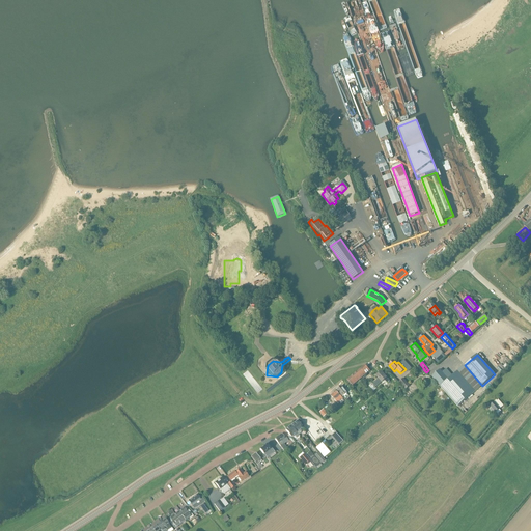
[(365,365),(347,380),(352,386),(370,371),(365,365)]
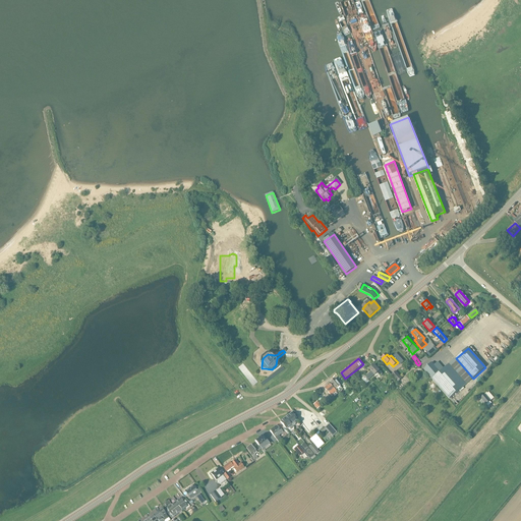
[(466,384),(449,364),(444,369),(438,362),(433,365),(431,363),(423,369),(431,379),(449,399),(466,384)]
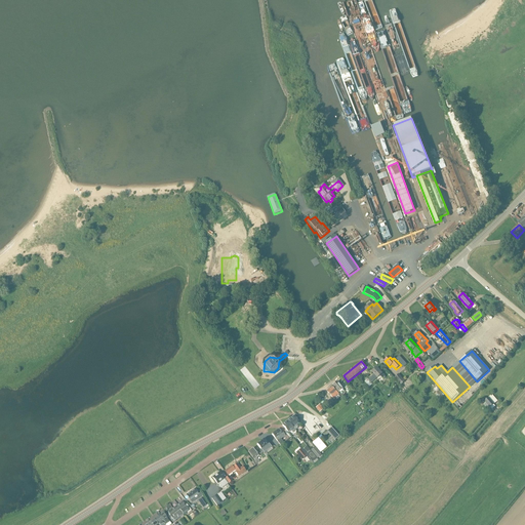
[(374,374),(368,379),(371,384),(377,378),(378,377),(380,375),(381,377),(382,378),(384,378),(386,377),(385,376),(382,373),(376,368),(372,372),(374,374)]
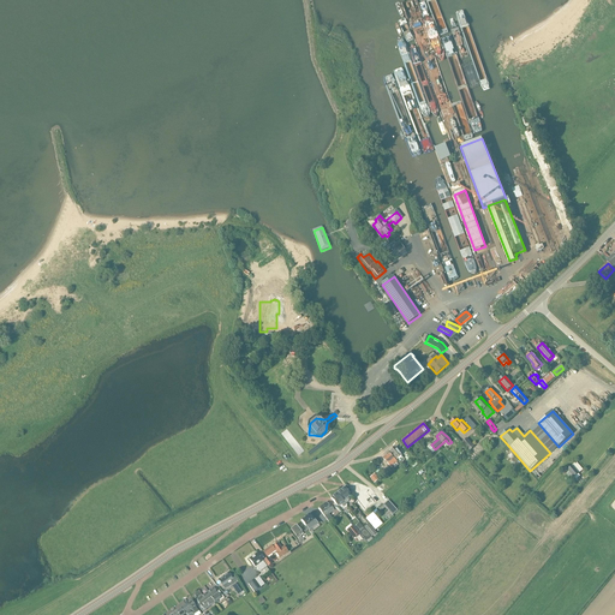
[(463,442),(472,454),(477,451),(467,439),(463,442)]
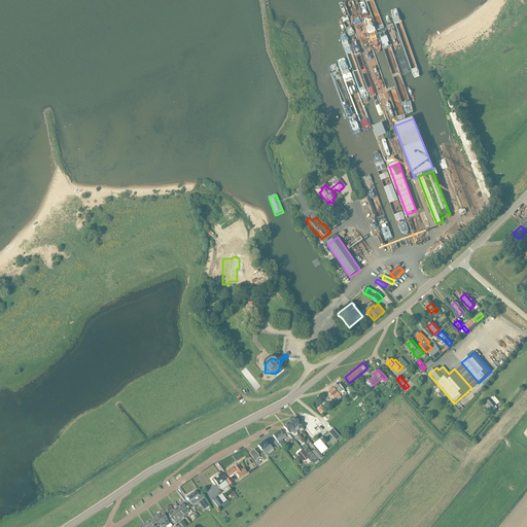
[(344,397),(347,394),(344,391),(345,390),(339,383),(335,387),(344,397)]
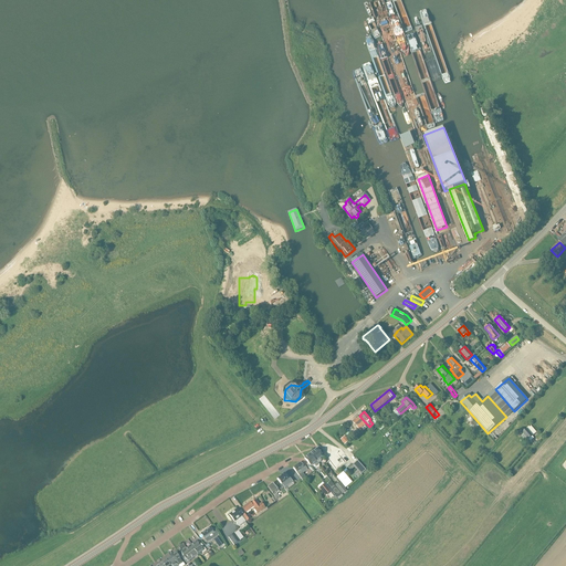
[(359,430),(366,426),(358,417),(353,422),(359,430)]
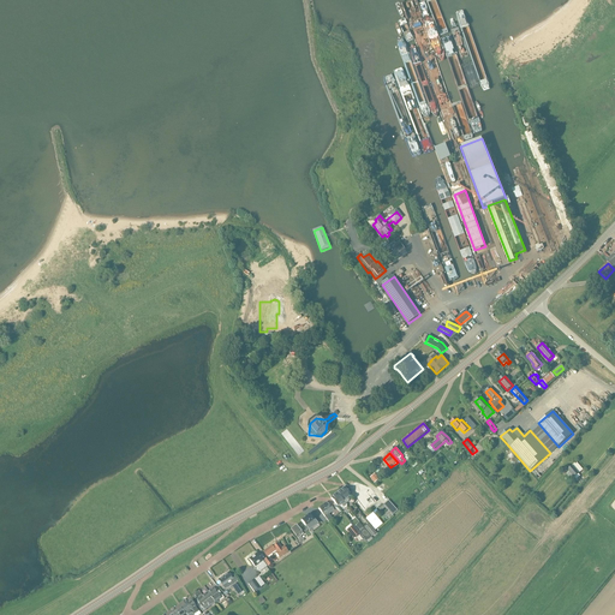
[(410,454),(406,457),(405,458),(413,469),(418,465),(415,460),(410,454)]
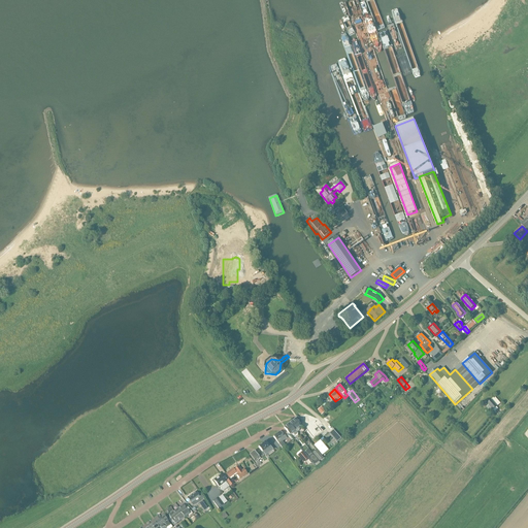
[(494,398),(491,400),(488,403),(493,409),(499,404),(494,398)]
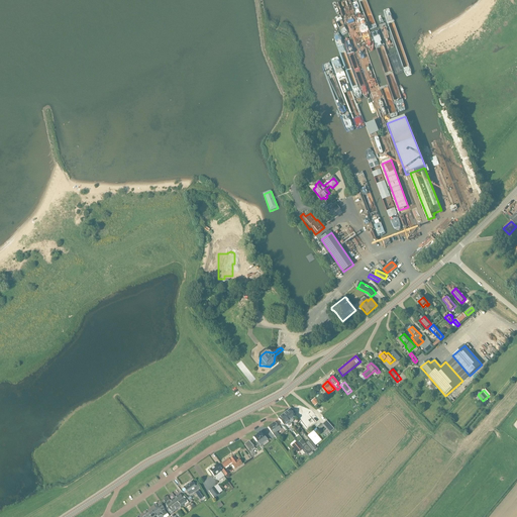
[(303,423),(306,427),(309,425),(312,423),(302,409),(301,409),(296,413),(303,423)]
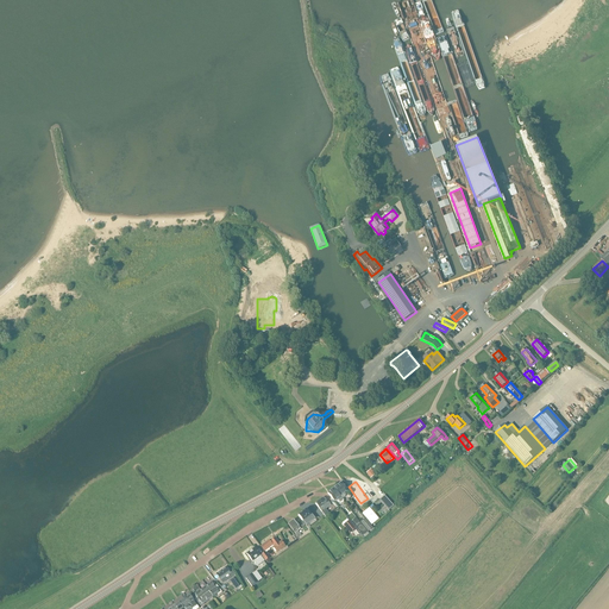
[(334,488),(333,489),(336,494),(338,491),(341,496),(343,498),(345,497),(345,495),(345,494),(345,493),(347,491),(340,483),(334,488)]
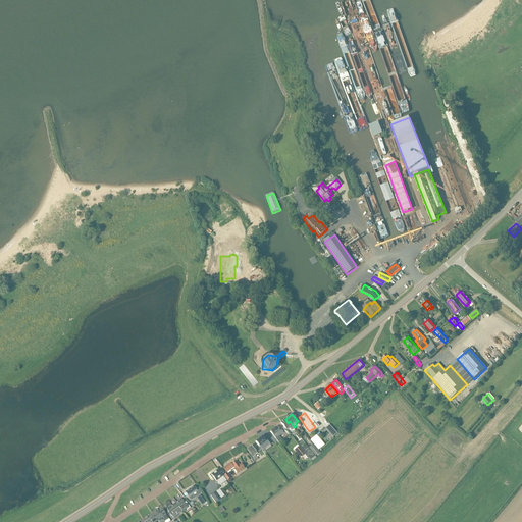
[(281,422),(280,423),(281,424),(286,430),(290,427),(291,430),(293,428),(294,427),(293,425),(290,421),(288,423),(285,419),(281,422)]
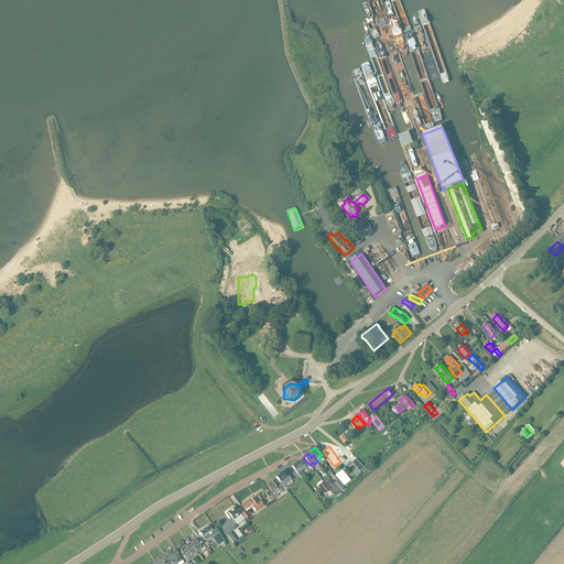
[(356,459),(351,464),(360,473),(365,469),(356,459)]
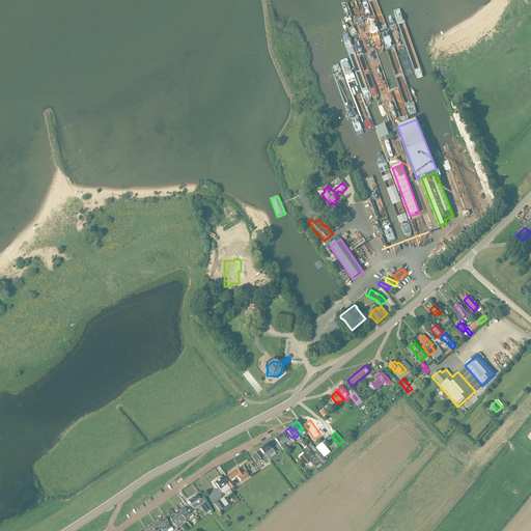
[(285,439),(282,435),(282,434),(275,440),(280,447),(288,441),(286,438),(285,439)]
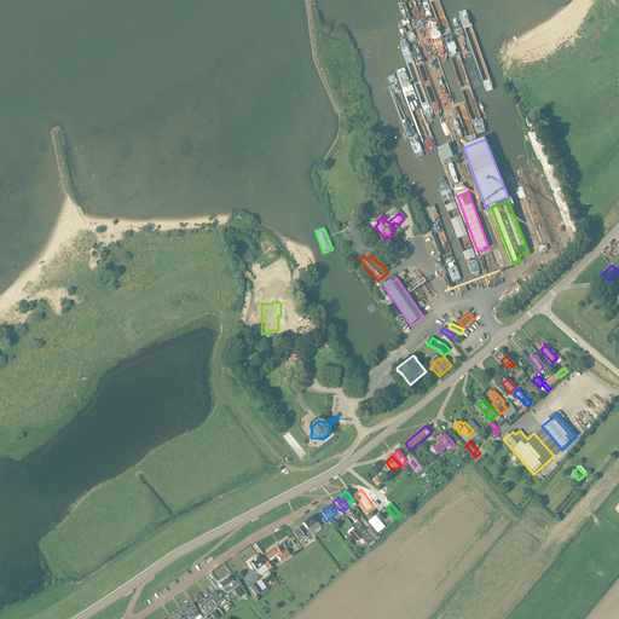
[(311,519),(304,525),(307,530),(311,534),(320,527),(316,521),(314,522),(311,520),(311,519)]
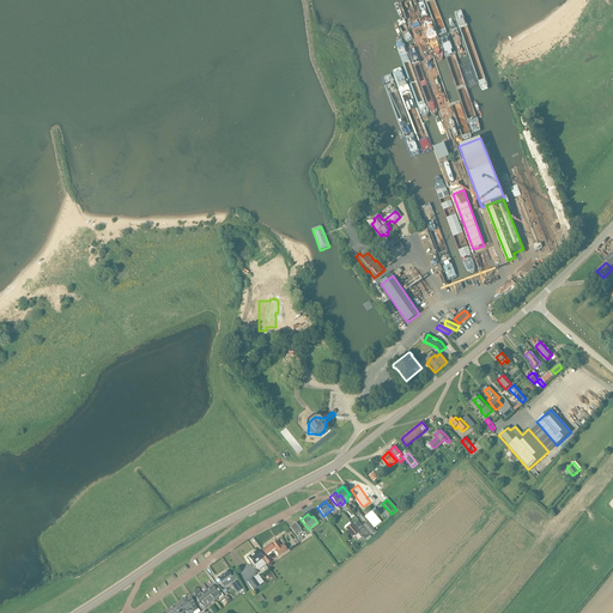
[(368,522),(363,526),(370,535),(375,532),(368,522)]
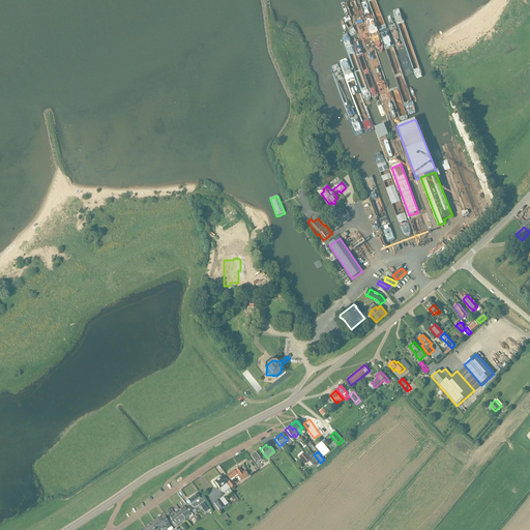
[(298,455),(299,457),(298,458),(304,465),(310,461),(303,453),(302,452),(298,455)]
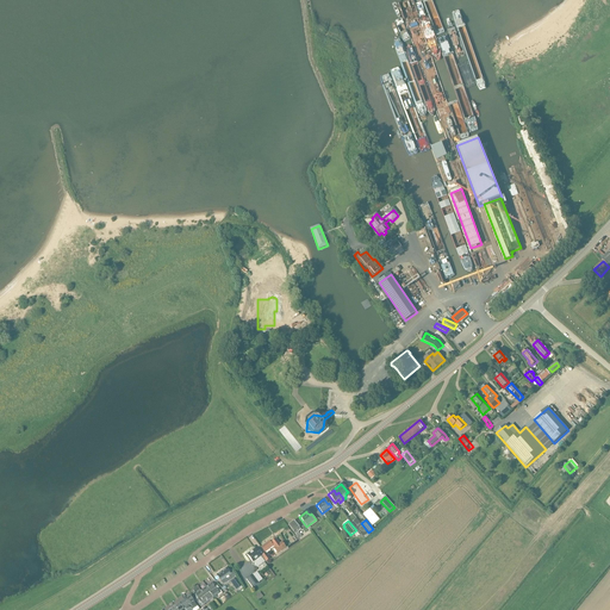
[(300,530),(294,522),(288,526),(298,537),(300,536),(300,537),(302,536),(299,533),(299,534),(298,533),(300,530)]
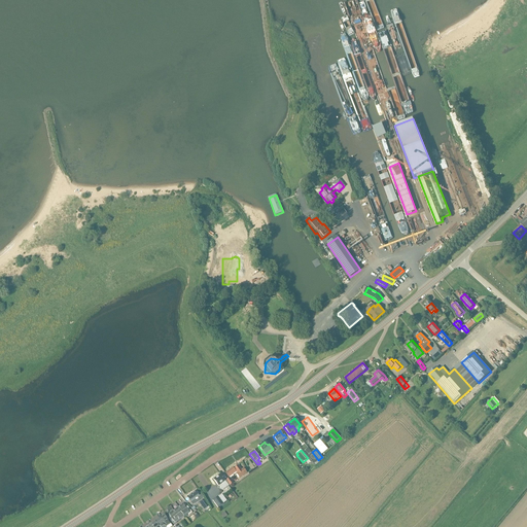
[(309,455),(307,457),(313,464),(318,460),(312,453),(309,455)]
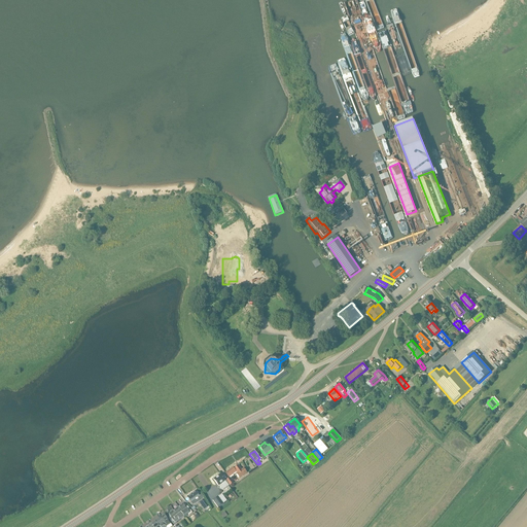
[(234,469),(235,469),(237,473),(240,479),(247,473),(243,468),(242,469),(239,465),(234,469)]
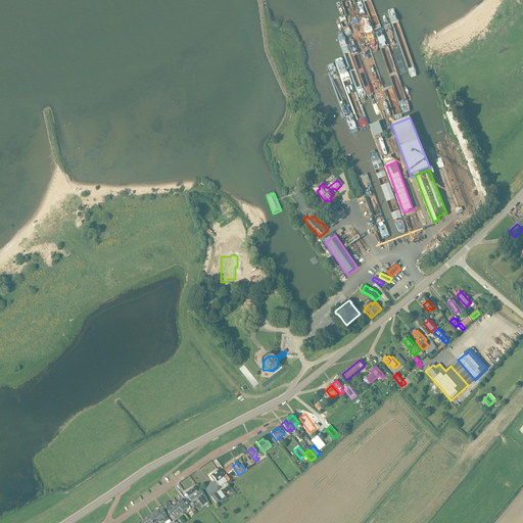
[(231,464),(224,470),(227,474),(234,469),(231,464)]
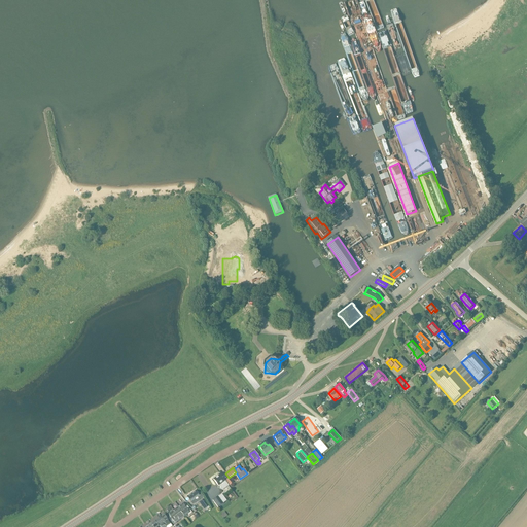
[(220,475),(213,479),(218,486),(219,486),(222,490),(227,487),(229,486),(220,475)]
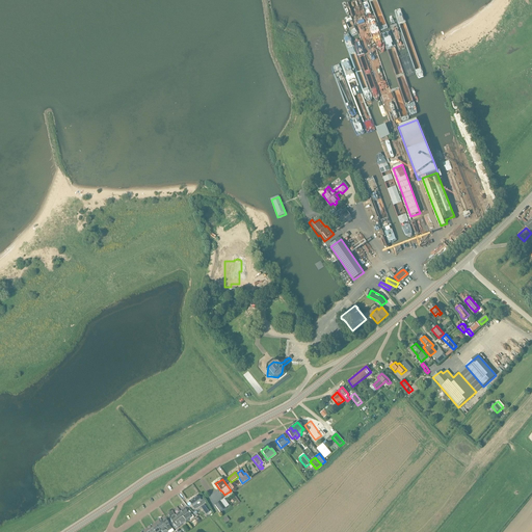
[(193,499),(188,502),(192,507),(196,504),(198,507),(206,502),(202,497),(200,498),(198,497),(197,496),(193,499)]
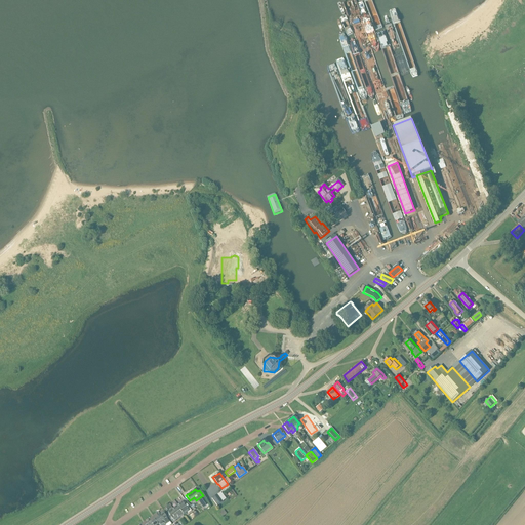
[(226,499),(220,492),(217,494),(211,498),(217,507),(223,502),(223,501),(226,499)]
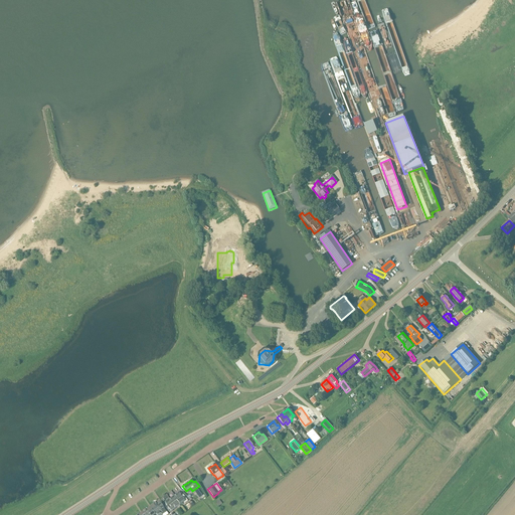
[(199,488),(194,491),(199,498),(200,498),(202,496),(204,498),(205,497),(204,495),(199,488)]
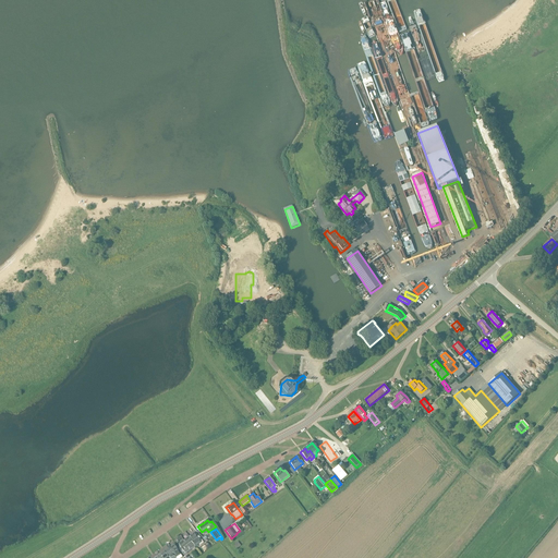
[(192,542),(195,547),(197,547),(198,546),(198,545),(198,544),(201,546),(204,543),(199,537),(192,542)]
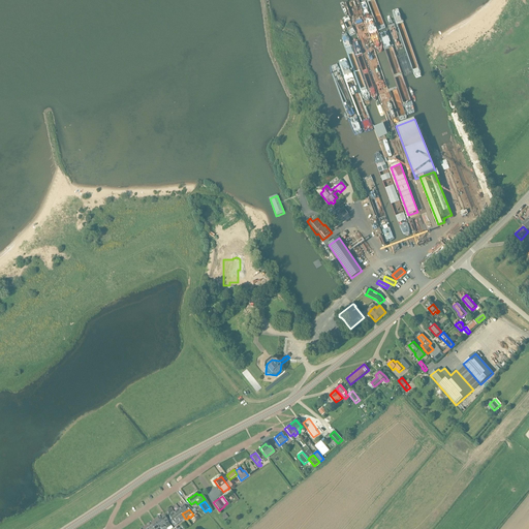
[(182,514),(177,518),(173,521),(173,522),(172,523),(174,527),(182,521),(183,522),(185,520),(184,519),(185,519),(182,514)]
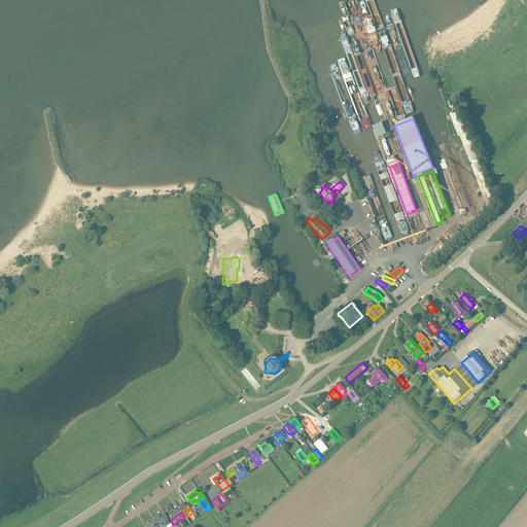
[(165,515),(160,519),(166,526),(170,524),(165,515)]
